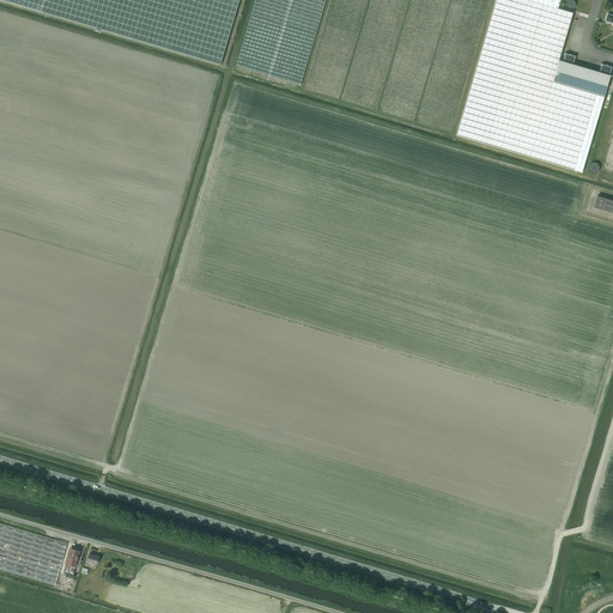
[(0,0),(41,13),(47,14),(48,14),(50,16),(127,38),(129,38),(222,66),(240,0),(0,0)]
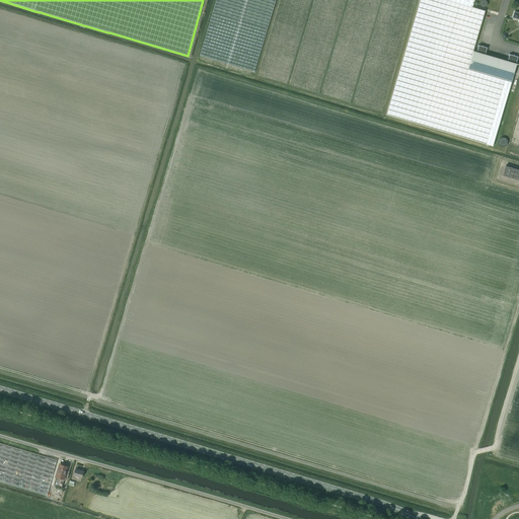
[(276,0),(216,0),(200,56),(220,62),(220,65),(237,70),(238,67),(254,72),(276,0)]
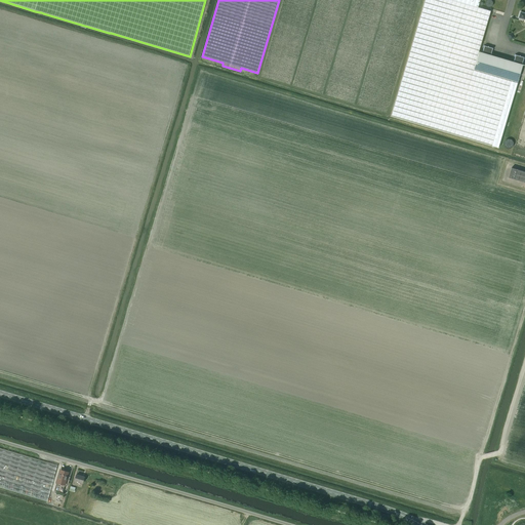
[(473,70),(479,52),(490,11),(478,8),(480,0),(452,0),(451,0),(425,0),(391,117),(498,148),(518,83),(473,70)]
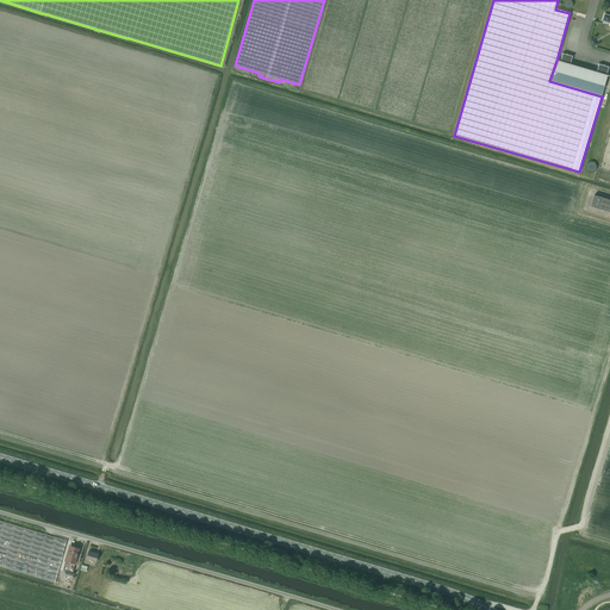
[(560,62),(556,61),(549,81),(602,97),(608,75),(607,75),(609,67),(599,64),(597,72),(570,64),(572,56),(562,54),(560,62)]
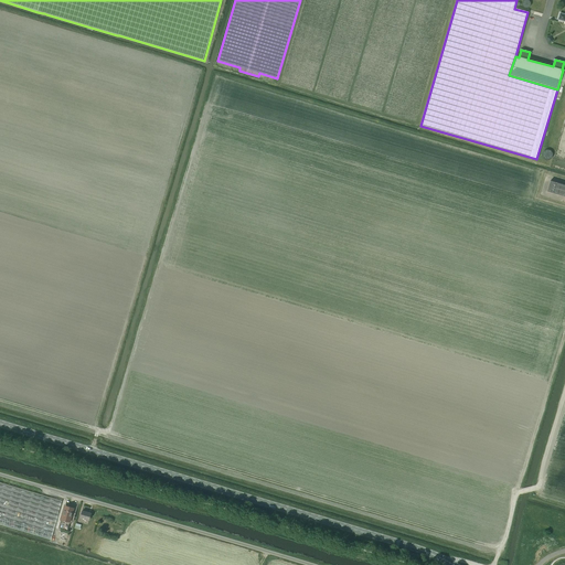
[(564,196),(564,184),(551,181),(547,192),(564,196)]
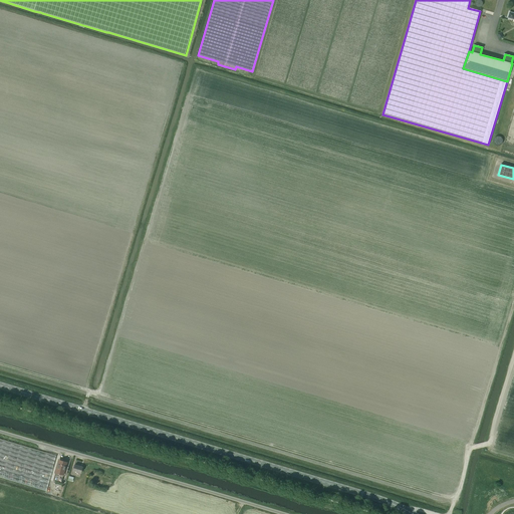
[(0,477),(14,482),(45,491),(47,482),(54,459),(55,457),(0,440),(0,477)]
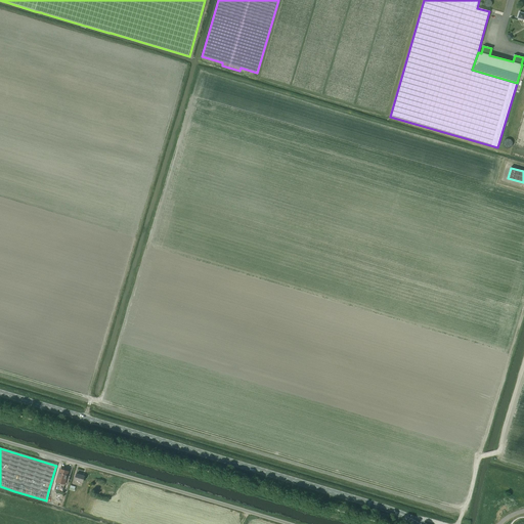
[(64,484),(69,471),(60,469),(56,481),(64,484)]
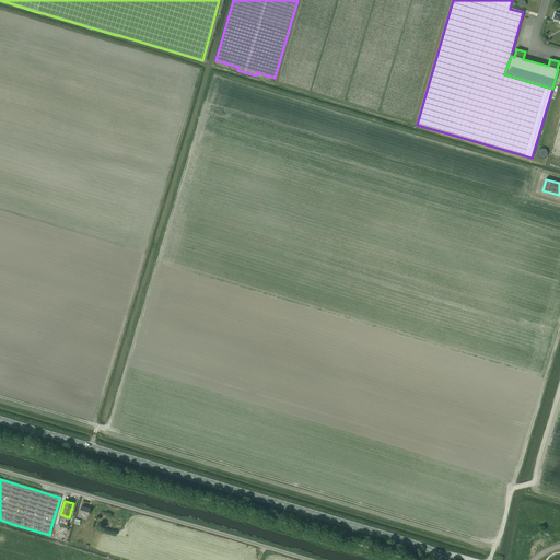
[(81,505),(79,512),(89,515),(90,509),(81,505)]
